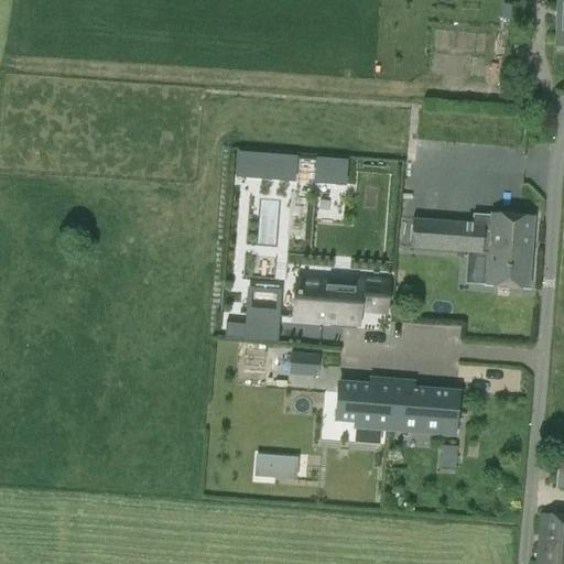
[(236,151),(234,175),(294,180),(295,155),(236,151)]
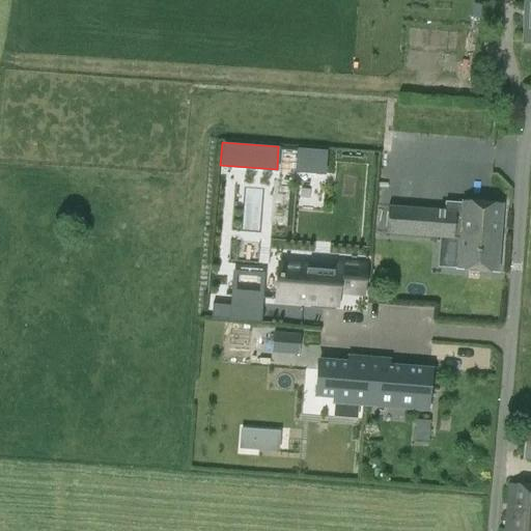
[(296,147),(295,170),(324,172),(326,149),(296,147)]
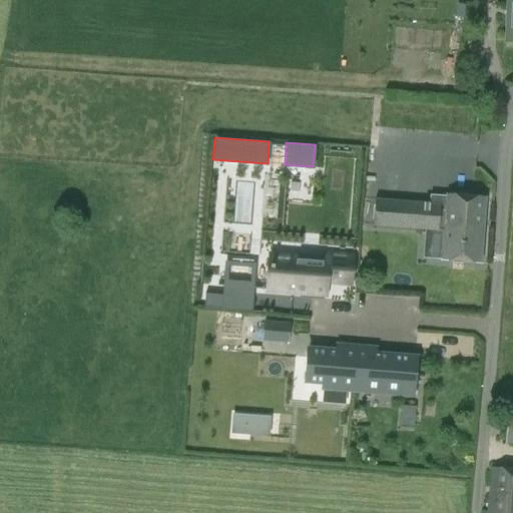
[(376,197),(373,226),(443,231),(441,262),(480,265),(486,196),(446,193),(445,204),(376,197)]
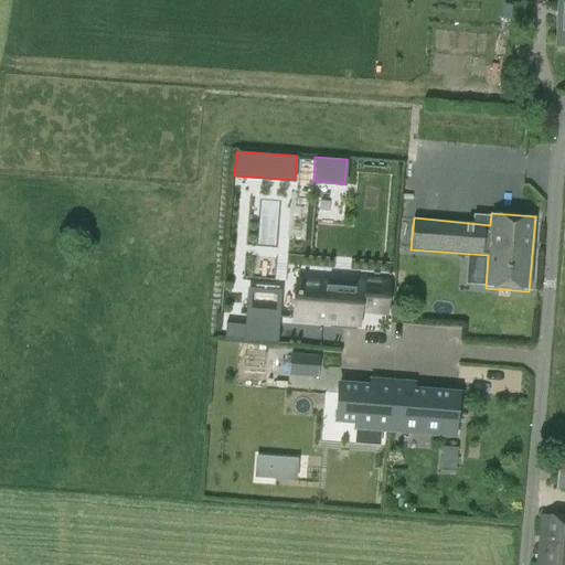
[(321,295),(301,294),(301,291),(297,291),(295,319),(356,324),(358,311),(384,313),(387,281),(359,279),(358,289),(322,287),(321,295)]
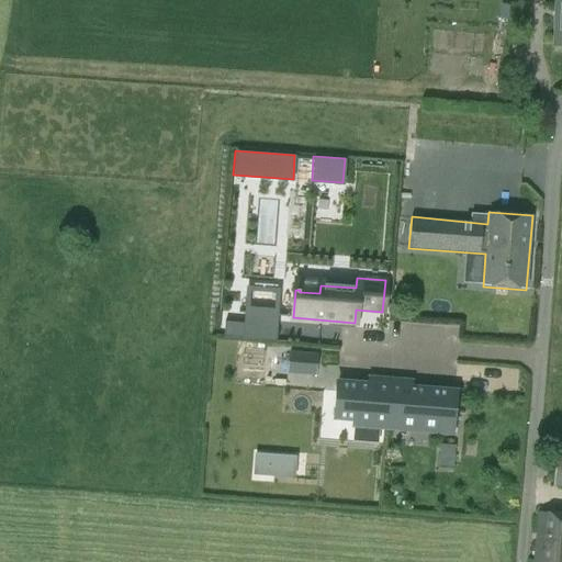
[(224,335),(243,337),(244,322),(225,321),(224,335)]
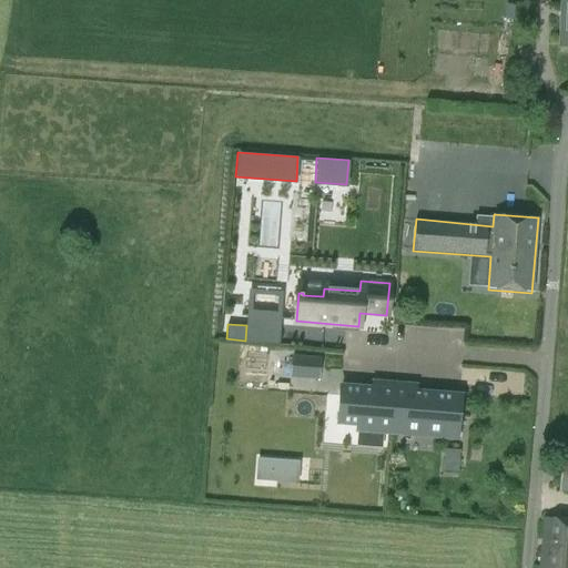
[(321,359),(293,357),(291,376),(320,378),(321,359)]
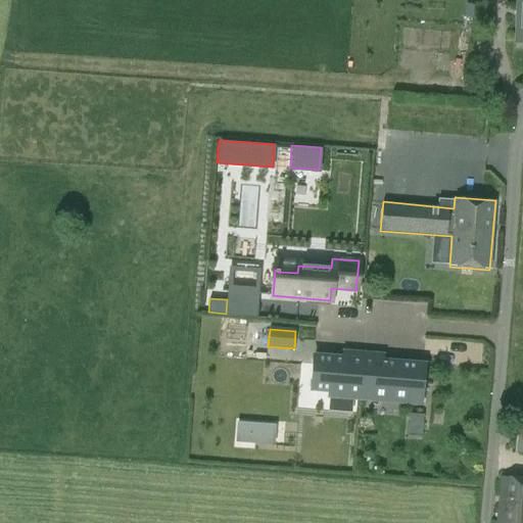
[(348,352),(348,359),(314,357),(312,388),(330,390),(329,396),(360,398),(363,360),(364,360),(364,353),(348,352)]
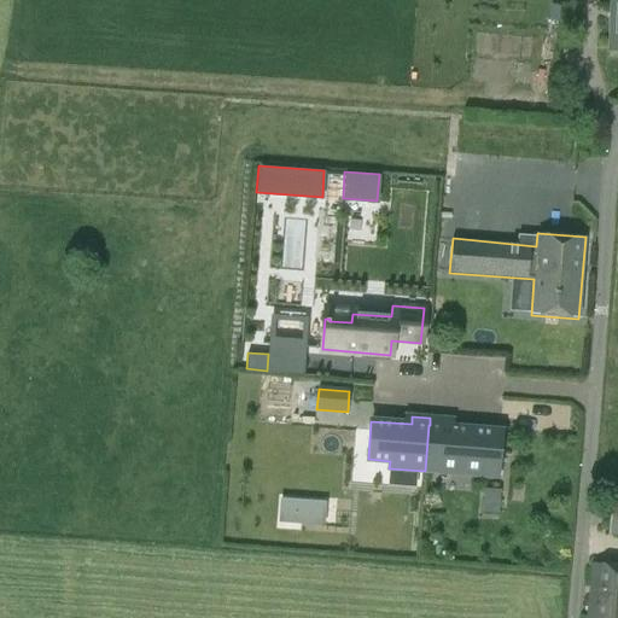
[(430,425),(429,425),(425,471),(442,473),(443,467),(478,470),(478,476),(497,477),(501,431),(430,425)]
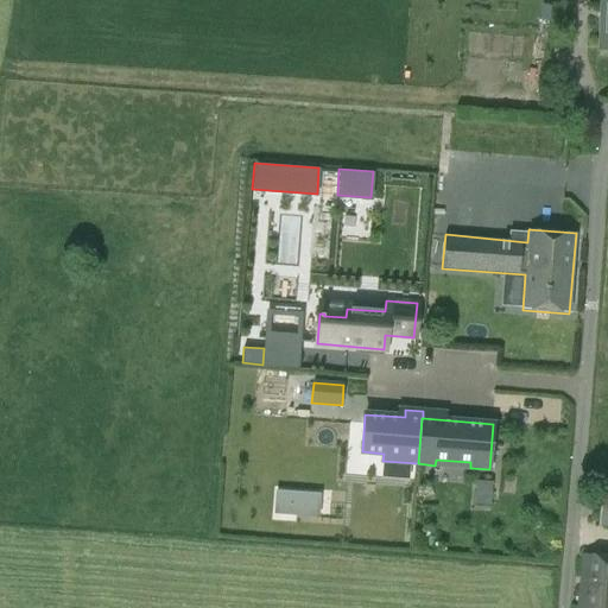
[(492,482),(477,481),(476,491),(492,493),(492,482)]
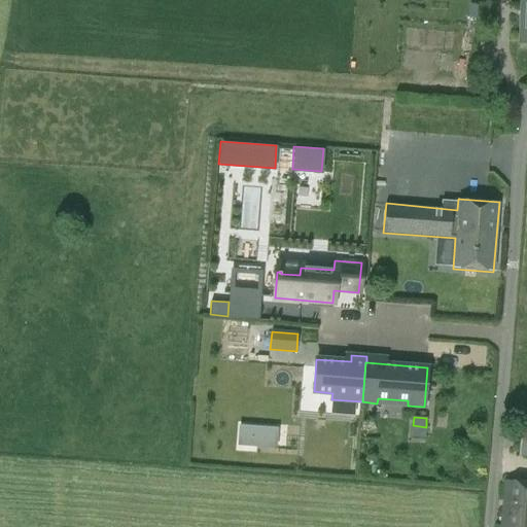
[(526,457),(526,422),(521,422),(518,457),(526,457)]
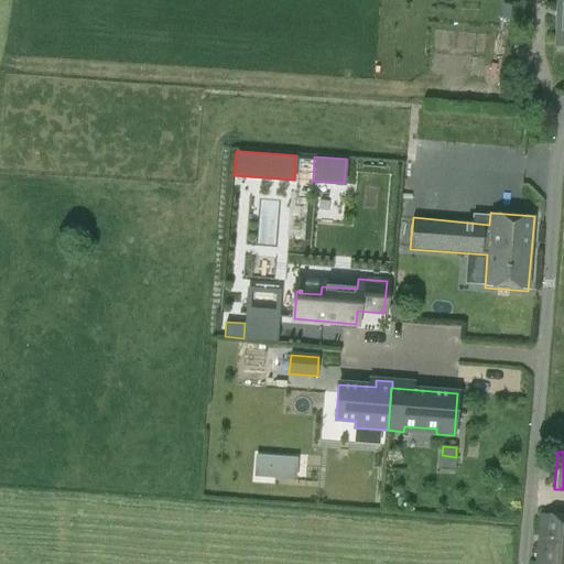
[(258,453),(257,475),(300,476),(300,454),(258,453)]
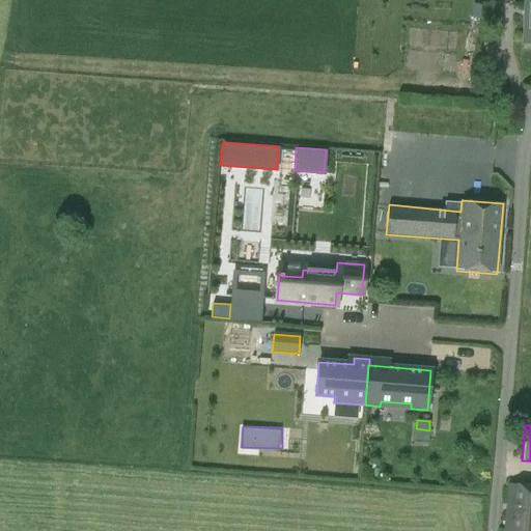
[(530,530),(530,486),(507,485),(503,530),(530,530)]
